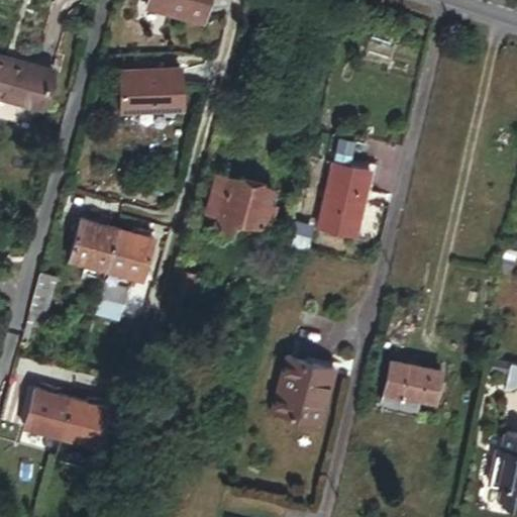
[(143,0),(140,10),(198,26),(205,0),(143,0)]
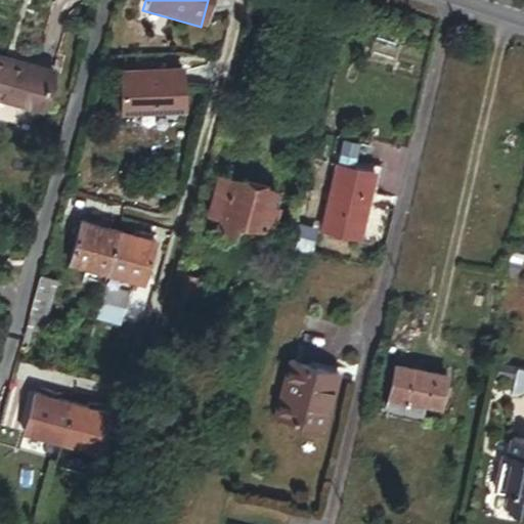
[(0,40),(0,46),(56,62),(58,57),(0,40)]
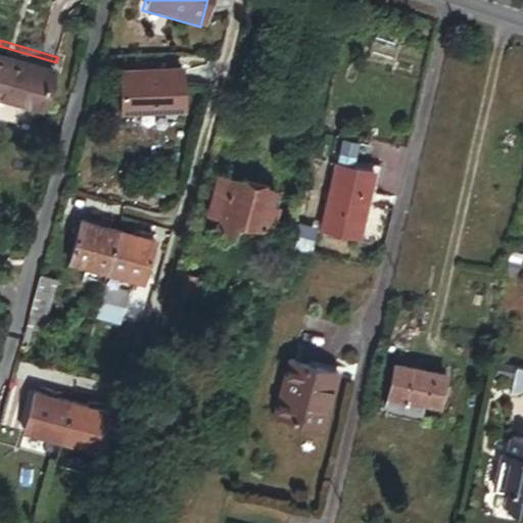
[(56,62),(0,46),(0,90),(45,103),(56,62)]
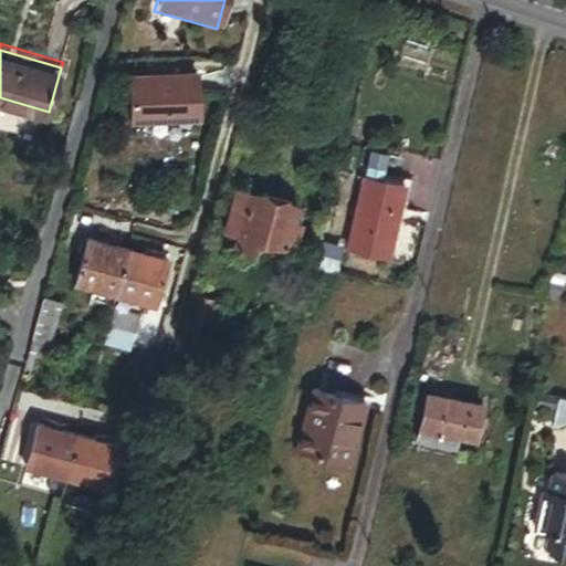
[(126,102),(130,146),(194,140),(189,95),(126,102)]
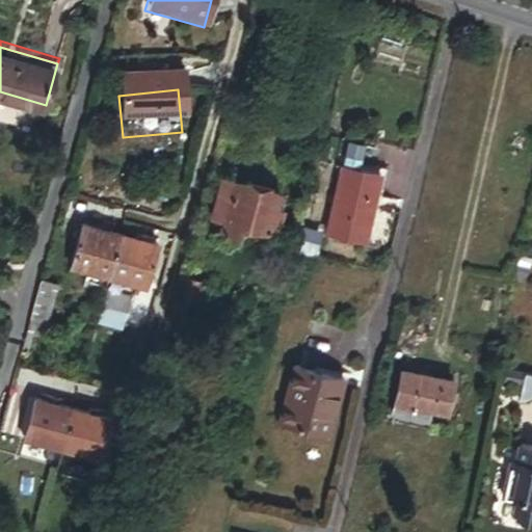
[(352,135),(329,230),(368,238),(378,192),(383,173),(390,171),(391,166),(364,160),(369,139),(352,135)]
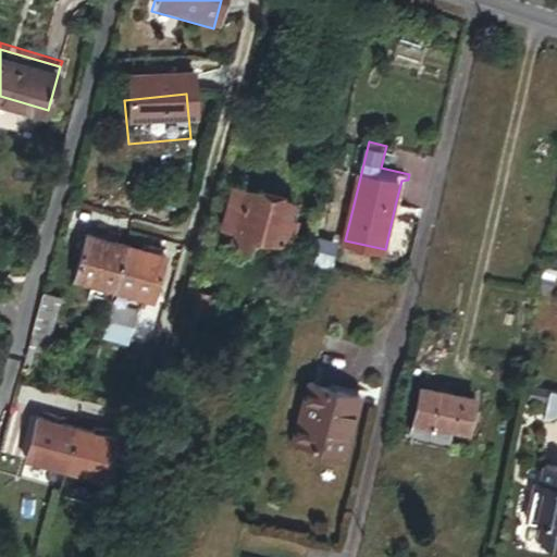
[(239,214),(248,178),(239,175),(230,211),(239,214)]
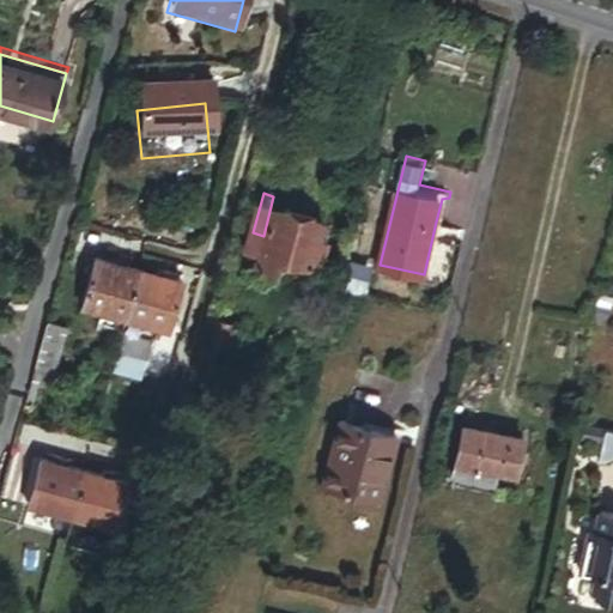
[(313,262),(326,210),(273,196),(263,236),(253,232),(248,252),(261,255),(256,274),(277,279),(283,255),(313,262)]
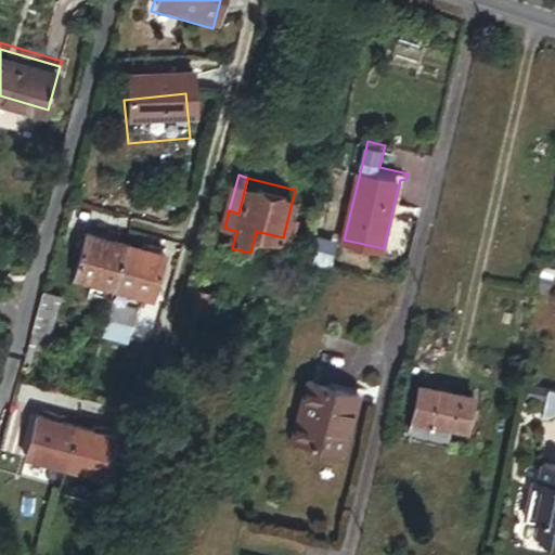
[(395,201),(401,202),(407,179),(400,180),(395,201)]
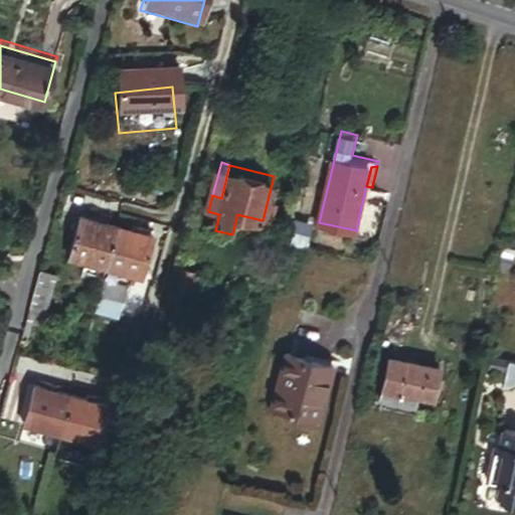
[(108,265),(119,225),(81,215),(70,254),(108,265)]
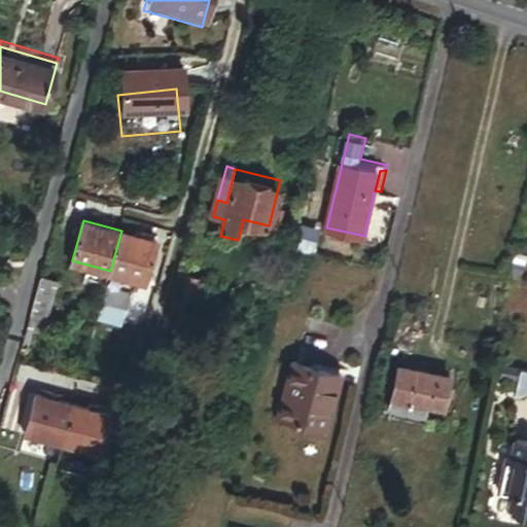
[(159,241),(121,231),(110,271),(147,281),(159,241)]
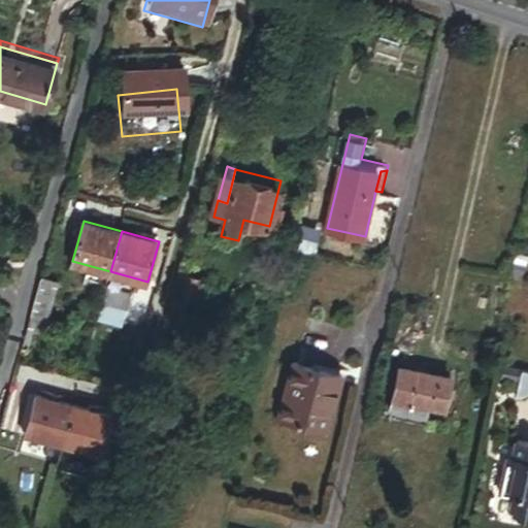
[(60,281),(41,275),(31,314),(43,317),(50,319),(60,281)]
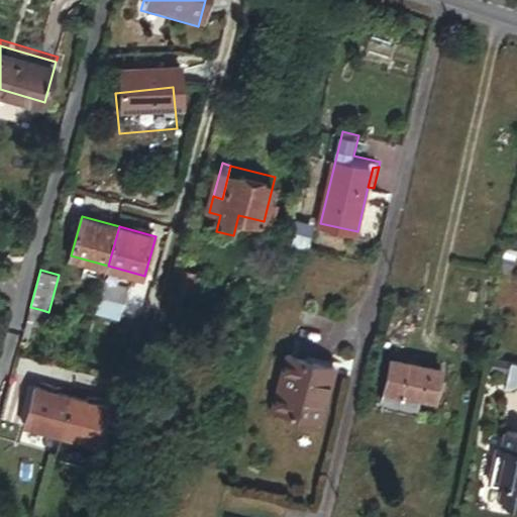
[(105,279),(101,293),(126,301),(131,286),(105,279)]
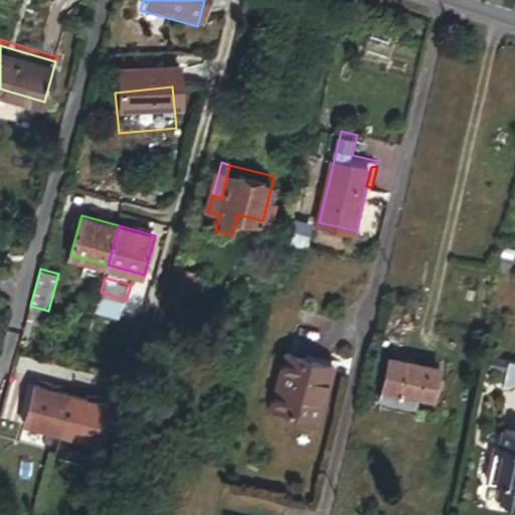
[(42,309),(30,306),(27,317),(34,319),(39,321),(42,309)]
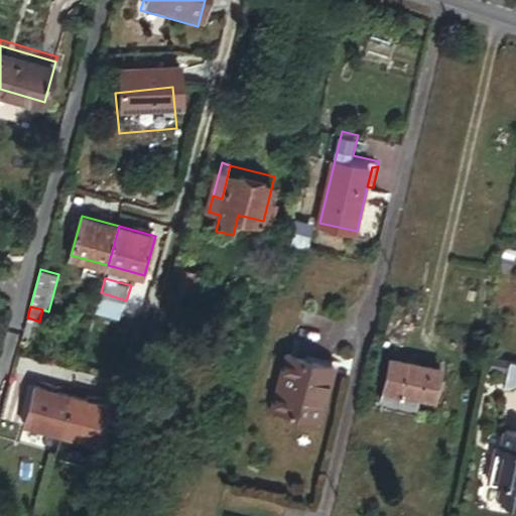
[(34,319),(27,317),(21,342),(28,344),(34,319)]
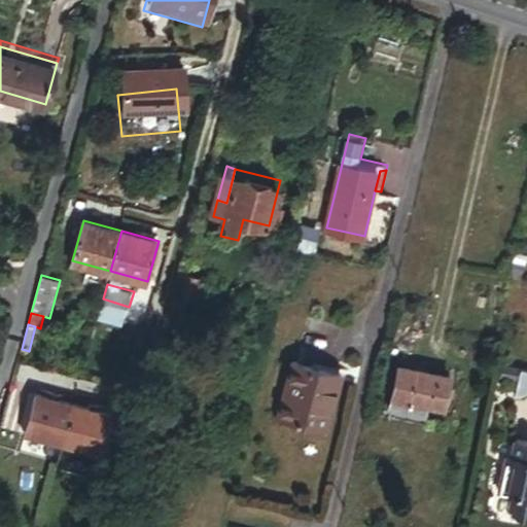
[(421,358),(411,402),(461,413),(470,369),(421,358)]
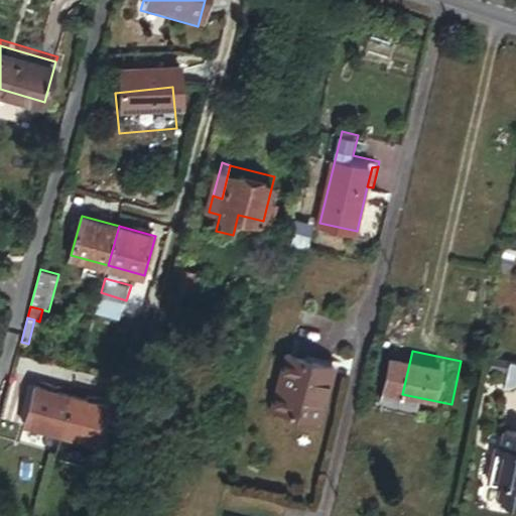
[(515,379),(515,360),(505,361),(505,379),(515,379)]
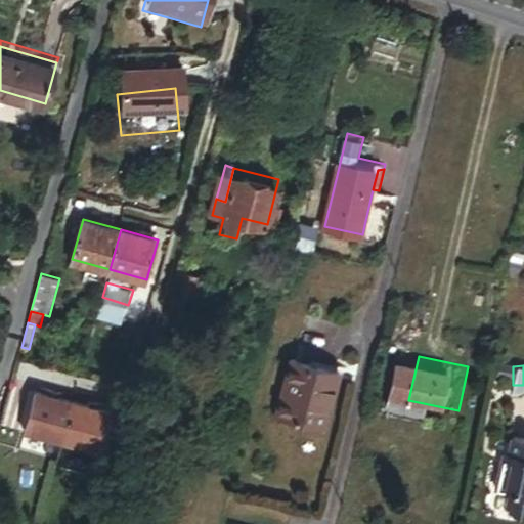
[(27,433),(62,443),(74,400),(38,391),(27,433)]
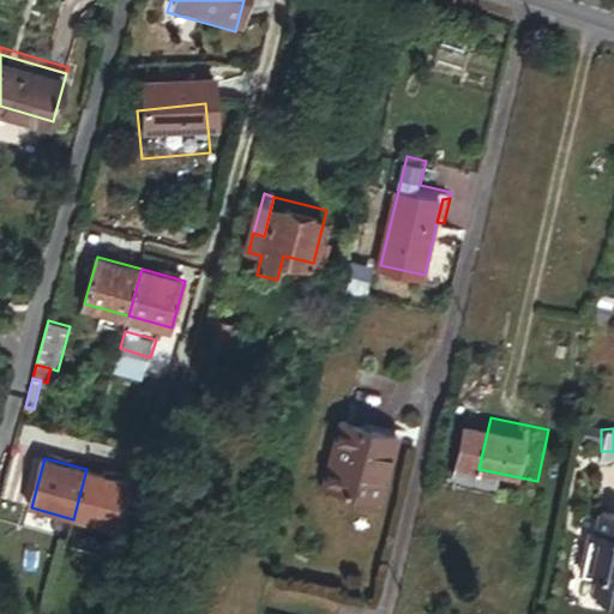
[(318,458),(301,527),(369,543),(387,475),(318,458)]
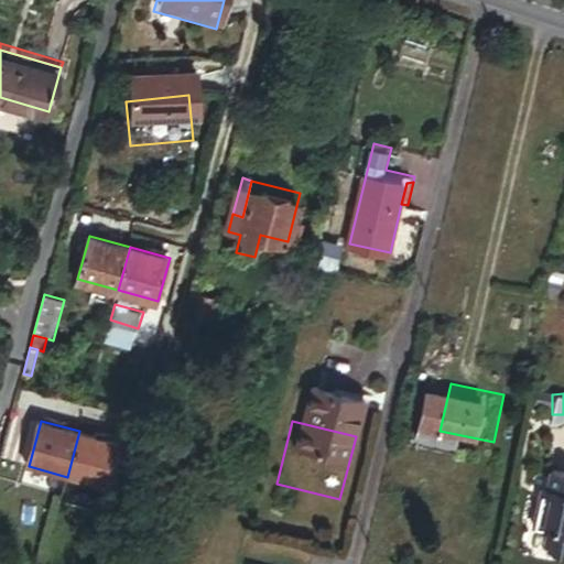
[(79,431),(67,477),(107,487),(119,442),(79,431)]
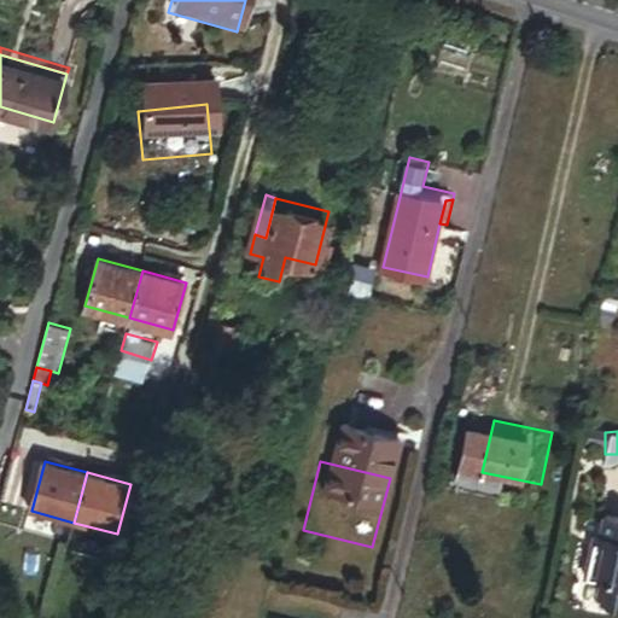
[(617,517),(602,514),(599,535),(593,534),(584,579),(600,583),(596,599),(598,600),(605,608),(617,611),(617,517)]
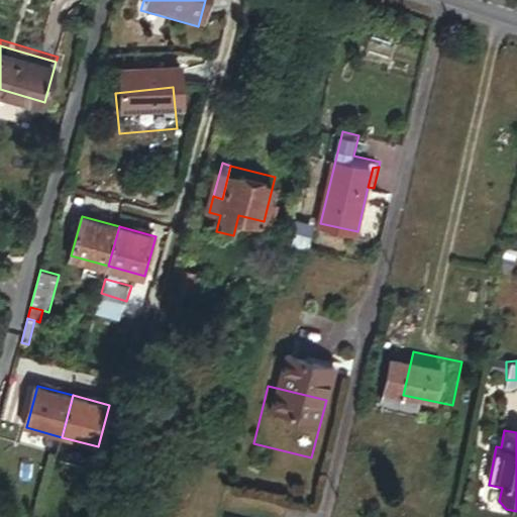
[(116,458),(101,455),(99,464),(115,468),(116,458)]
